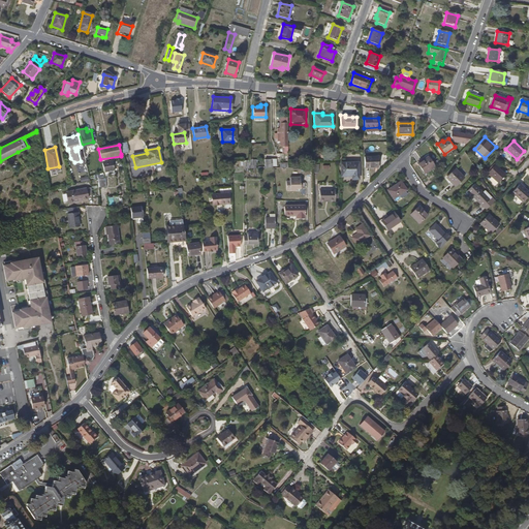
[(377,168),(378,157),(364,156),(364,167),(377,168)]
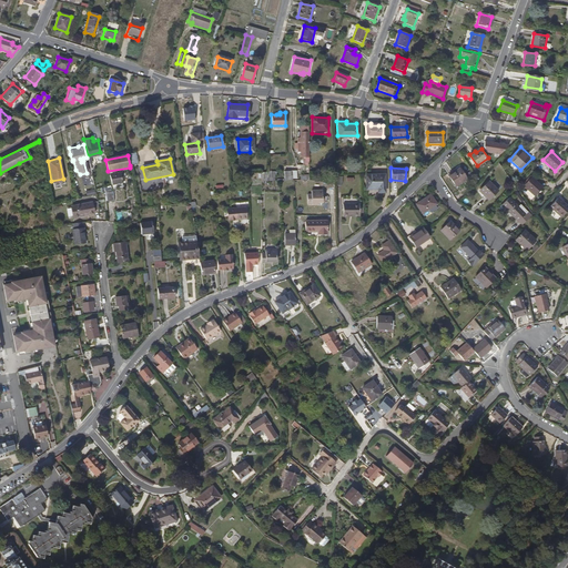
[(467,179),(460,169),(455,173),(454,172),(449,175),(456,186),(467,179)]
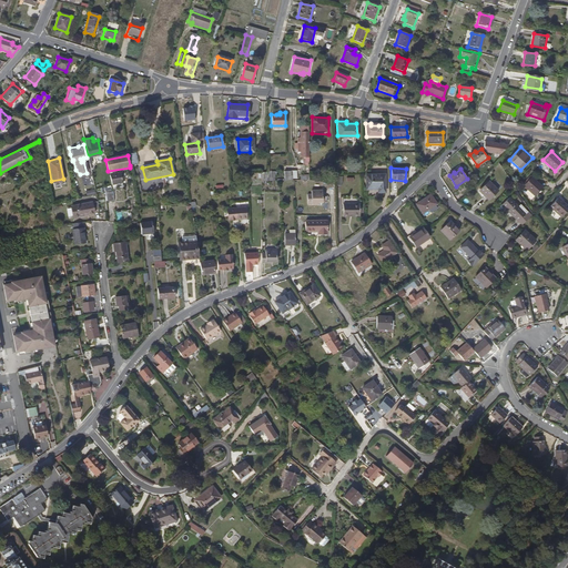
[(384,193),(384,175),(365,175),(366,190),(377,190),(377,193),(384,193)]
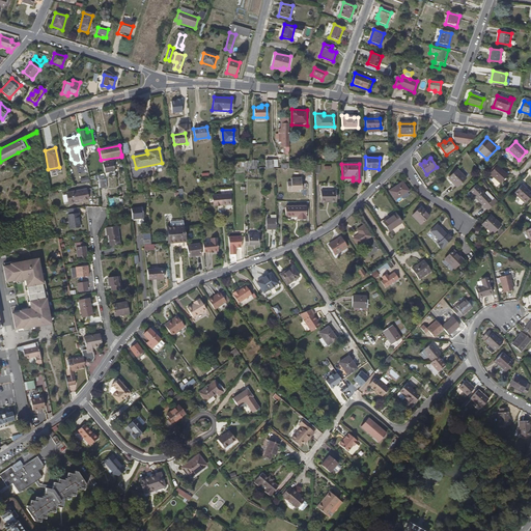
[(494,176),(492,179),(498,185),(500,183),(501,183),(508,174),(498,165),(490,173),(494,176)]
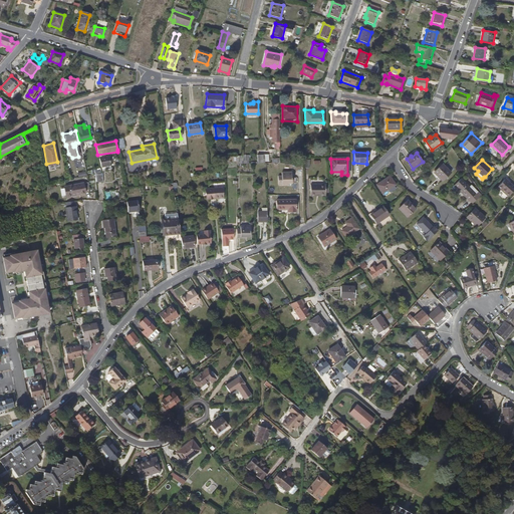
[(452,173),(443,164),(436,171),(440,176),(439,177),(443,181),(452,173)]
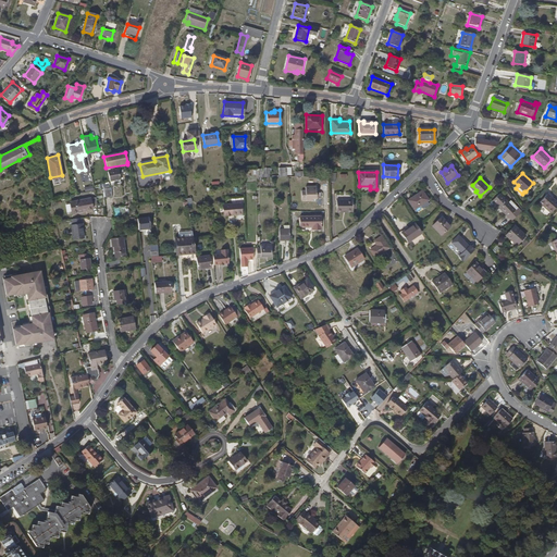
[(10,178),(3,181),(7,192),(13,189),(10,178)]
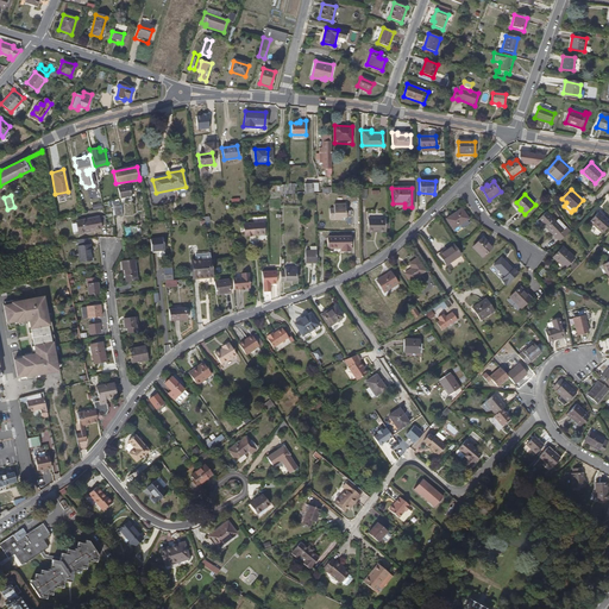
[(339,218),(345,217),(345,203),(333,205),(333,208),(328,208),(328,219),(339,219),(339,218)]
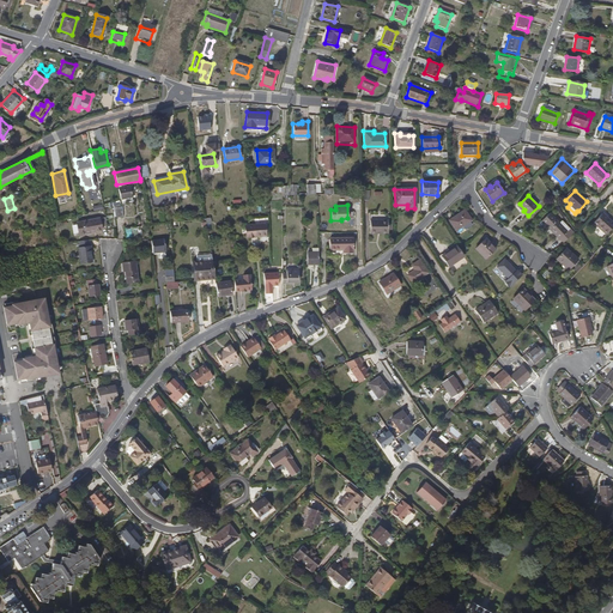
[(472,222),(465,211),(449,222),(456,231),(472,222)]
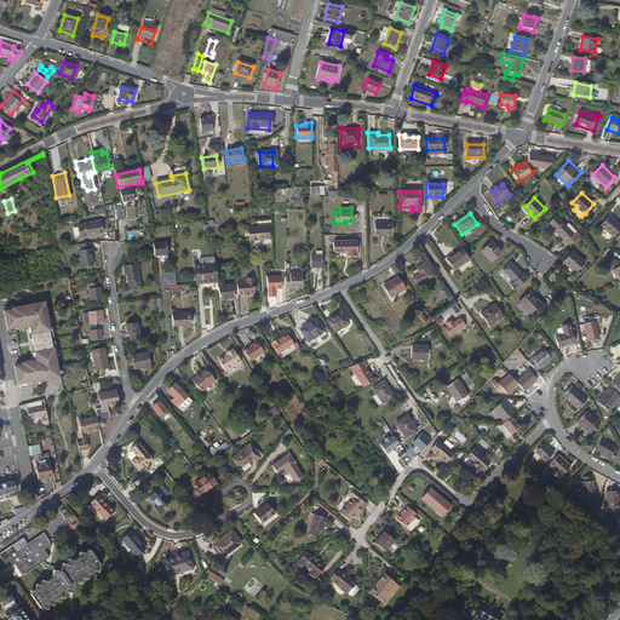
[(575,233),(557,214),(549,223),(567,241),(575,233)]
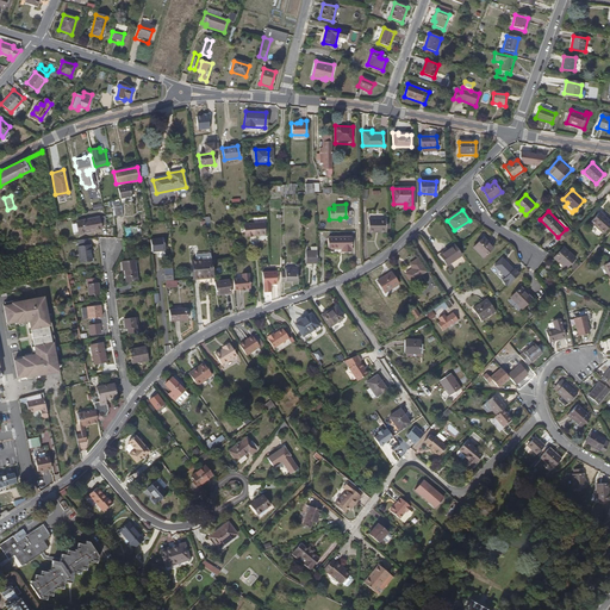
[(609,223),(609,221),(599,212),(591,222),(603,231),(609,223)]
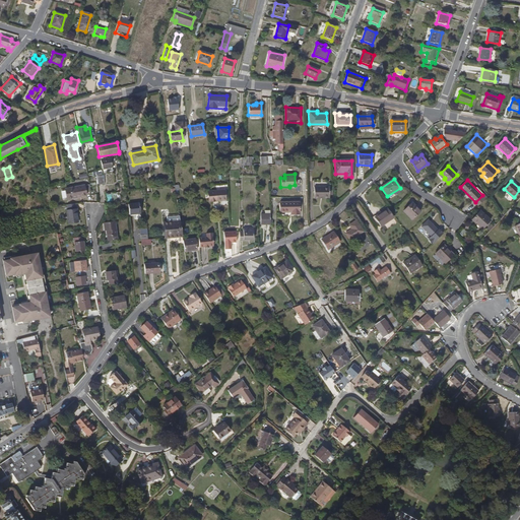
[(313,186),(313,196),(321,196),(321,197),(329,197),(328,186),(313,186)]
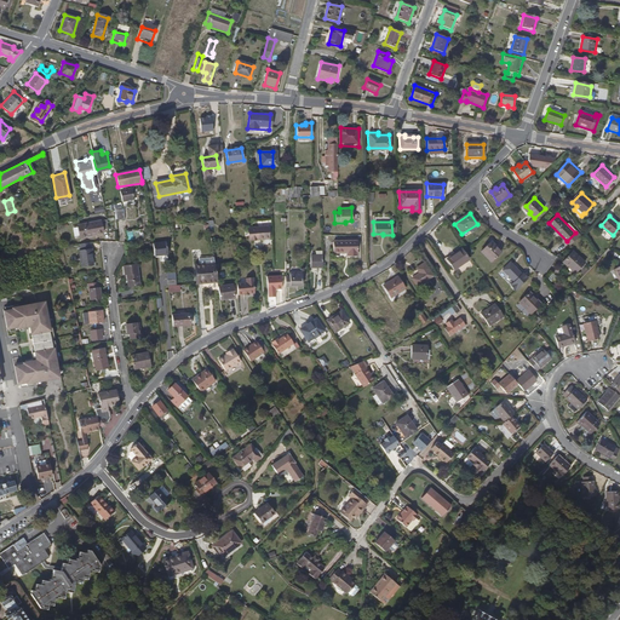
[(107,231),(105,223),(89,225),(90,237),(102,236),(102,231),(107,231)]
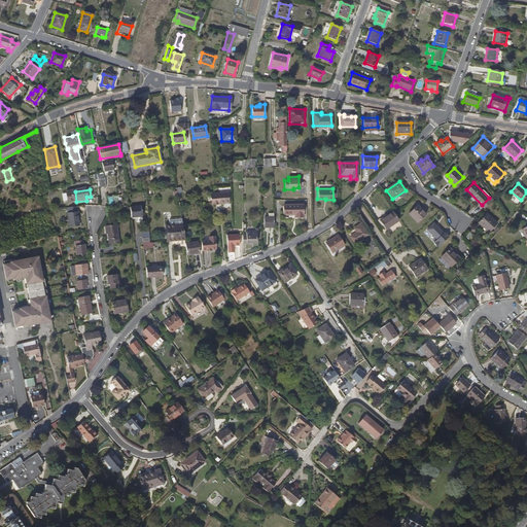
[(76,202),(75,191),(66,191),(68,203),(76,202)]
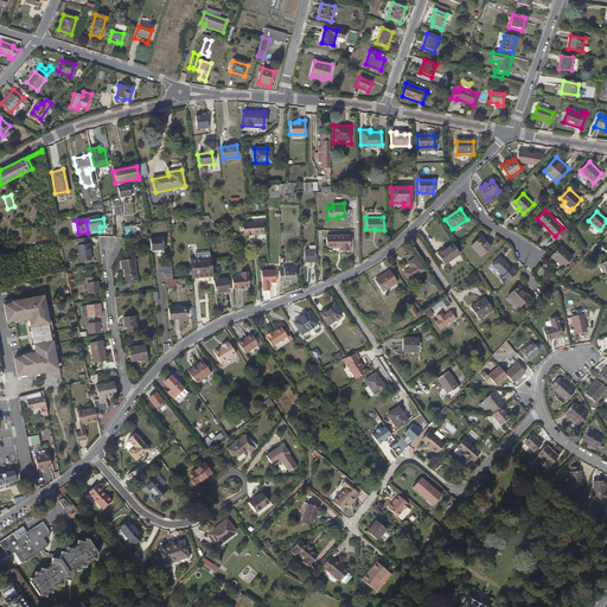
[(248,224),(248,235),(253,234),(253,235),(263,234),(263,222),(251,223),(251,224),(248,224)]
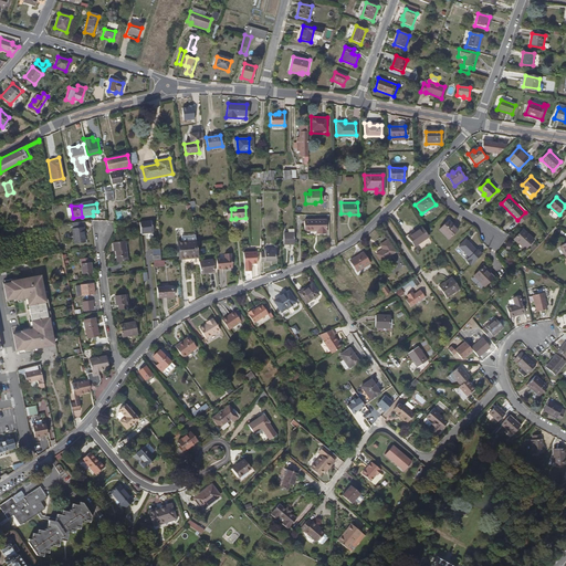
[(150,219),(139,221),(140,233),(153,231),(150,219)]
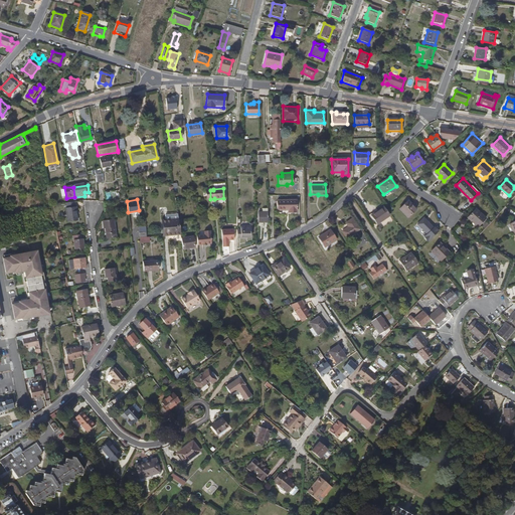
[(297,209),(296,199),(286,200),(277,200),(277,210),(288,209),(288,212),(296,212),(296,209),(297,209)]
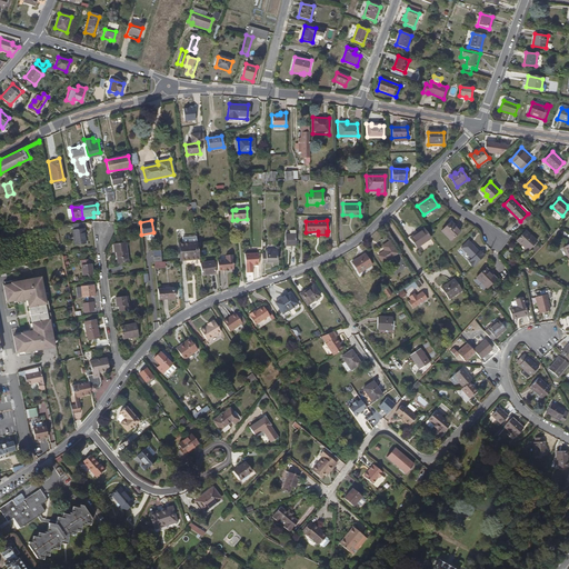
[(81,223),(72,225),(73,230),(72,230),(75,246),(85,245),(83,236),(85,236),(83,229),(82,229),(81,223)]
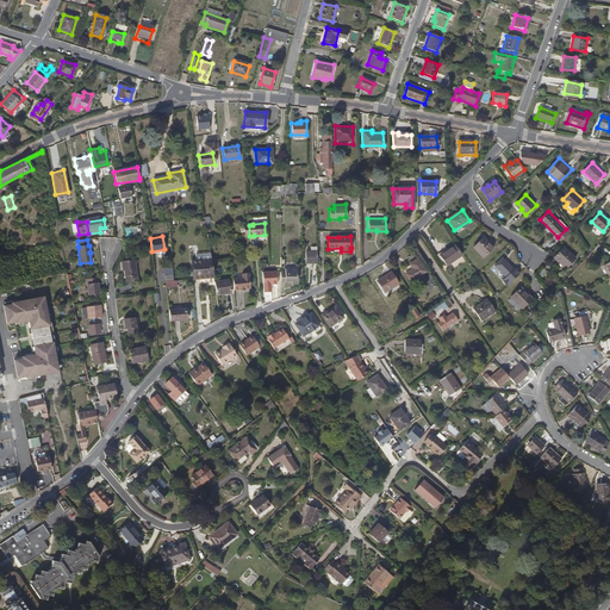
[(483,257),(492,248),(489,243),(486,244),(481,240),(473,248),(483,257)]
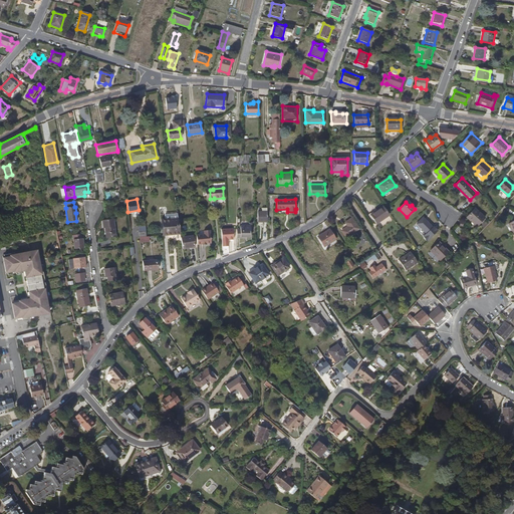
[(379,222),(389,215),(382,206),(372,213),(379,222)]
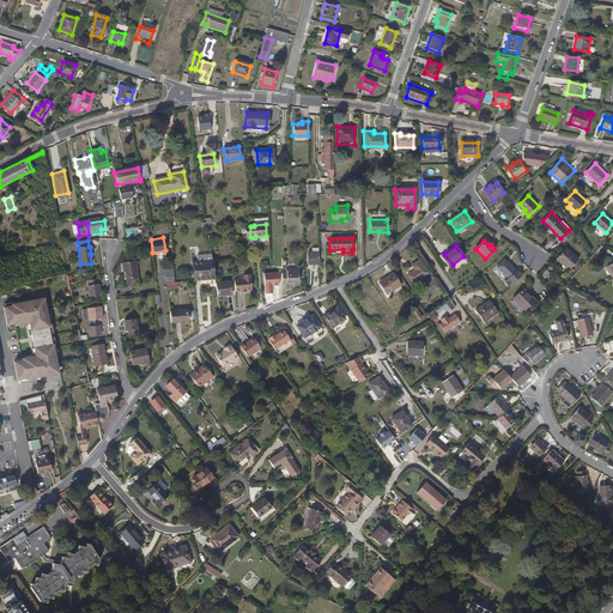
[(580,259),(568,248),(557,259),(569,269),(580,259)]
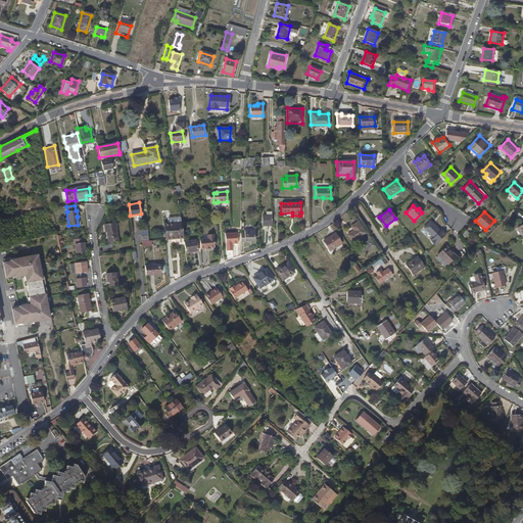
[(263,226),(272,227),(272,217),(263,217),(263,226)]
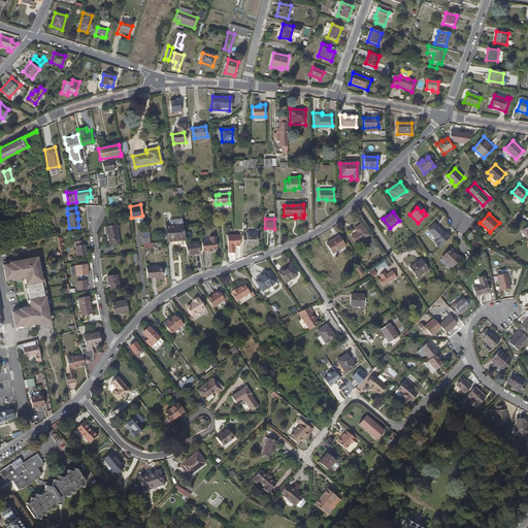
[(355,243),(368,234),(361,224),(354,228),(357,232),(350,236),(355,243)]
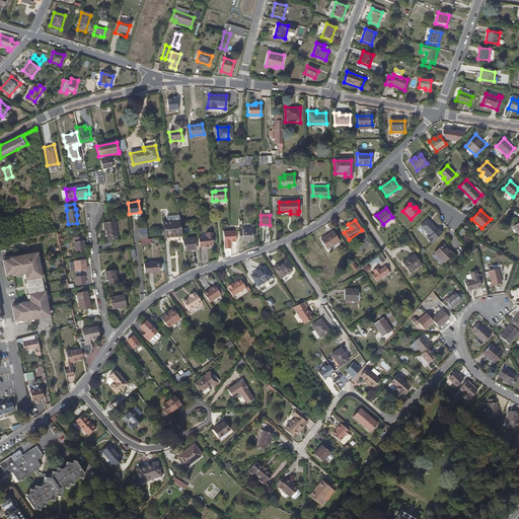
[(430,236),(436,230),(427,220),(420,226),(430,236)]
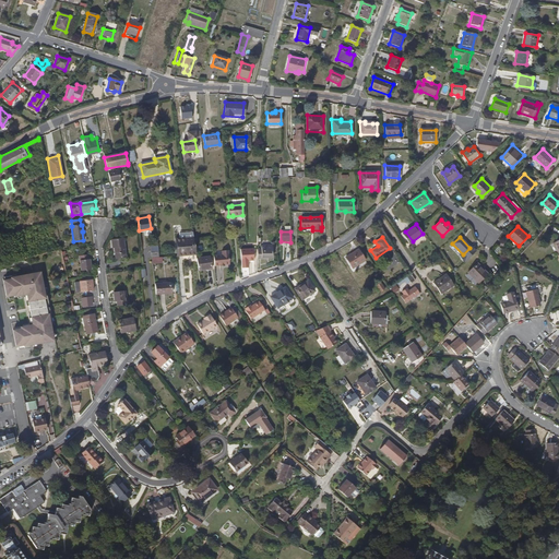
[(126,258),(122,238),(113,239),(114,248),(115,247),(117,258),(126,258)]
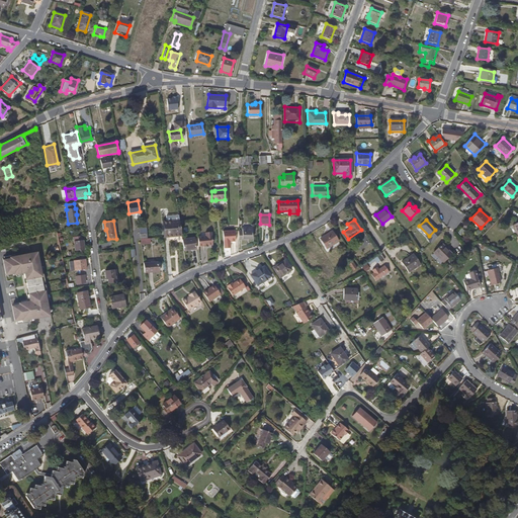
[(162,222),(163,238),(181,236),(178,221),(162,222)]
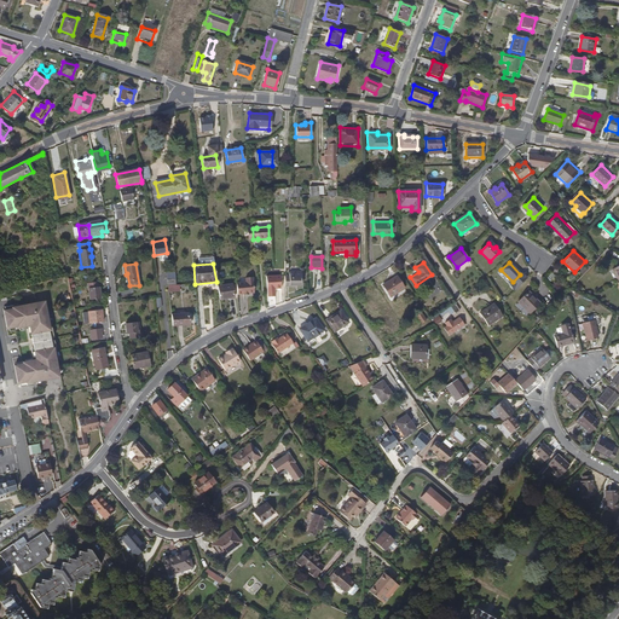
[(550,282),(555,276),(550,271),(545,277),(550,282)]
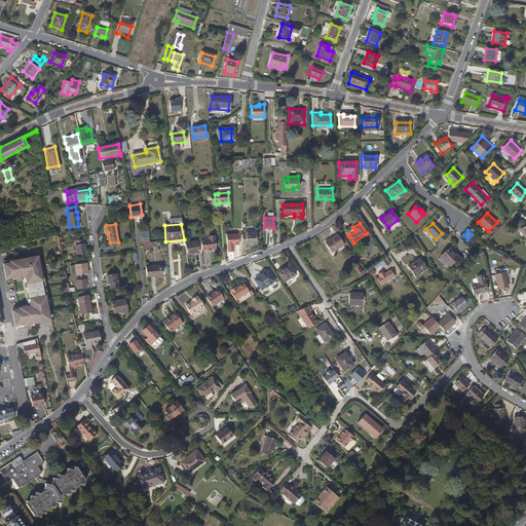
[(241,236),(241,245),(250,245),(256,243),(256,232),(246,232),(246,236),(241,236)]
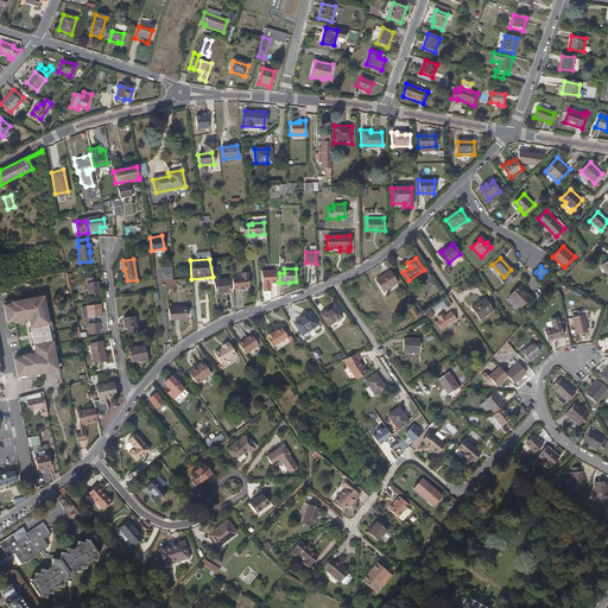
[(512,268),(511,270),(504,277),(500,279),(506,285),(518,274),(512,268)]
